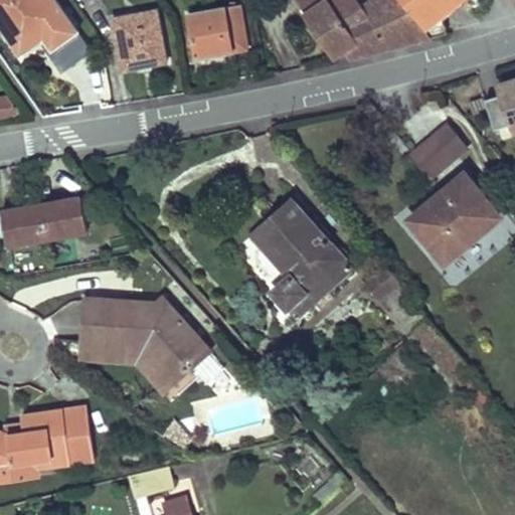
[(76,31),(53,0),(0,0),(0,24),(20,53),(43,36),(53,48),(76,31)]
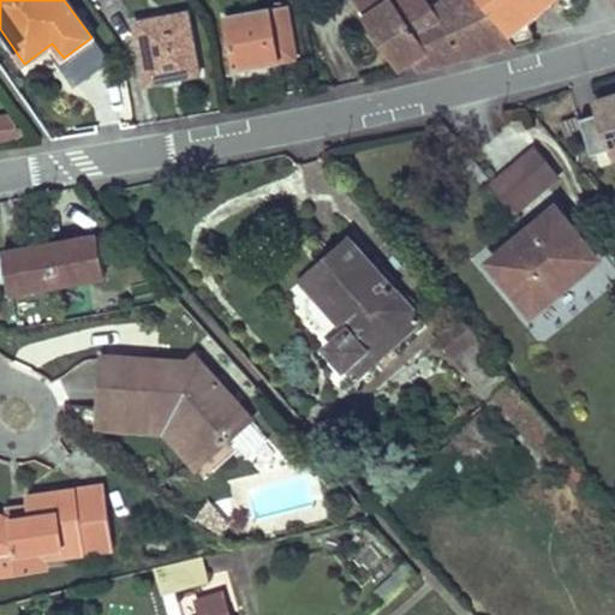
[(419,67),(518,43),(502,22),(484,0),(443,0),(435,7),(430,0),(356,0),(401,65),(413,58),(419,67)]
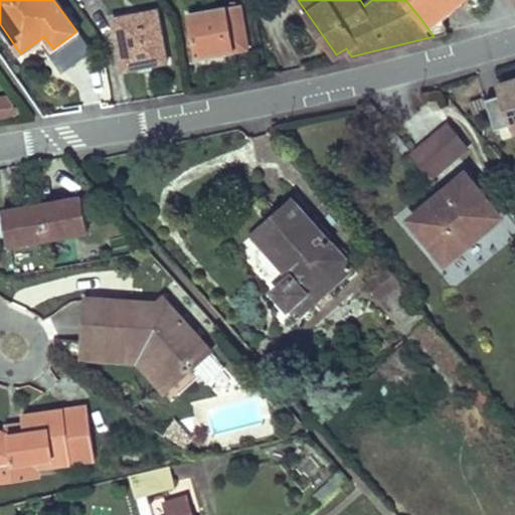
[(467,0),(468,1),(469,0),(405,0),(420,18),(434,36),(451,32),(450,26),(442,17),(462,0),(467,0)]
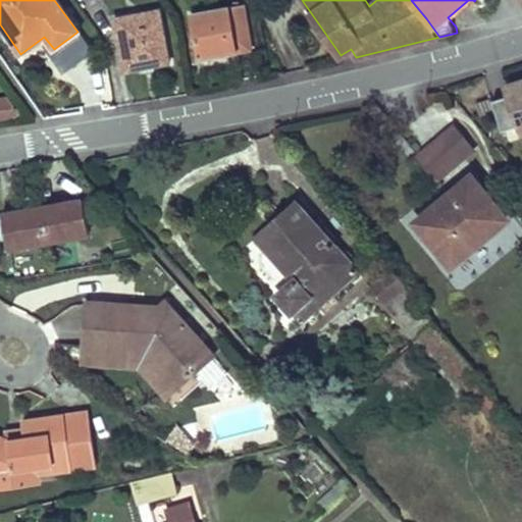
[(251,49),(244,5),(192,14),(199,58),(251,49)]
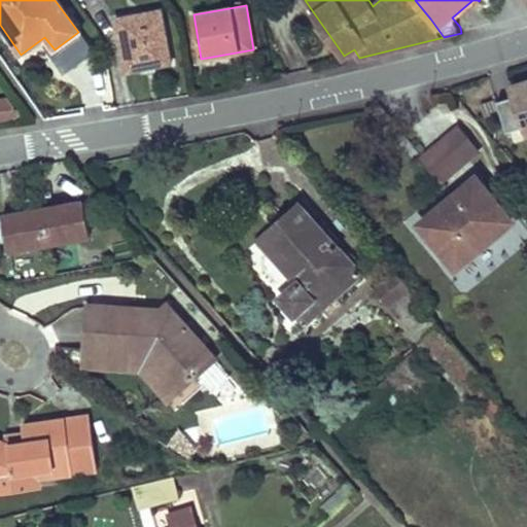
[(171,63),(161,10),(116,19),(125,71),(171,63)]
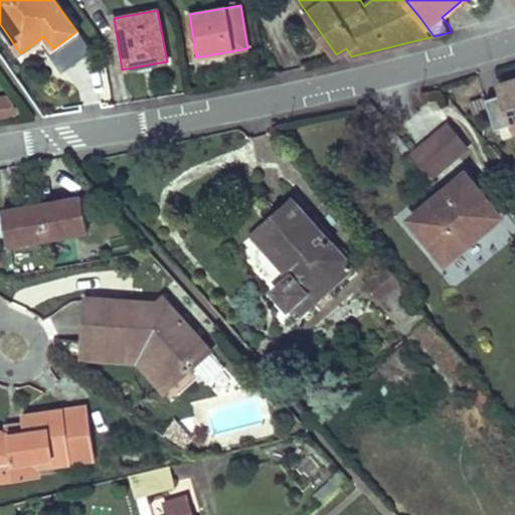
[(501,94),(486,99),(496,128),(511,123),(514,132),(514,131),(514,79),(498,86),(501,94)]
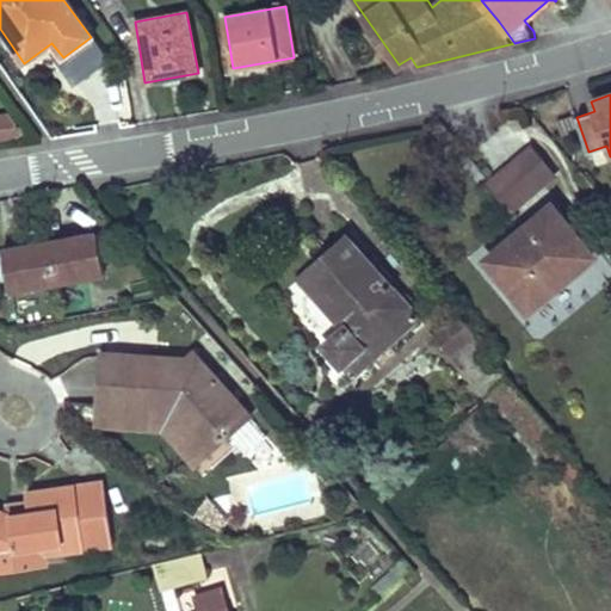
[(594,111),(591,102),(573,107),(576,117),(594,111)]
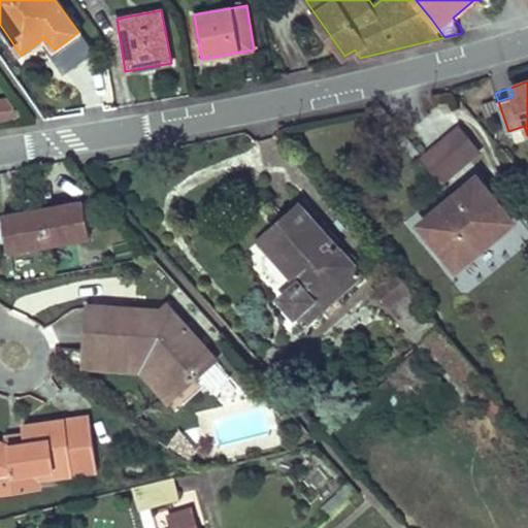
[(480,151),(460,127),(446,138),(465,162),(480,151)]
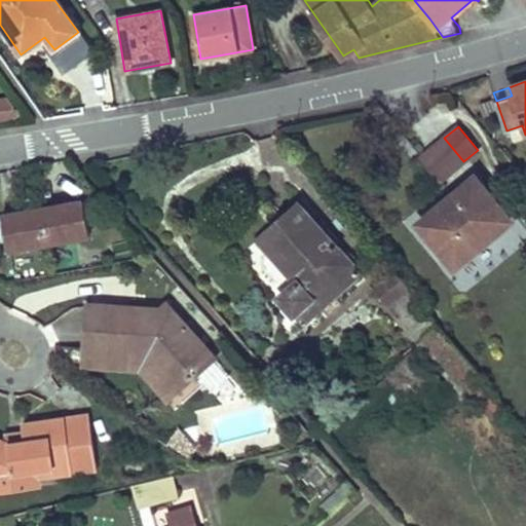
[(463,161),(444,138),(420,157),(440,181),(463,161)]
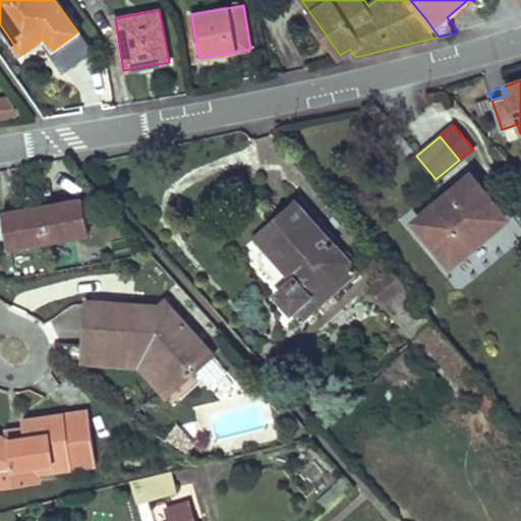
[(512,219),(471,170),(407,223),(448,273),(512,219)]
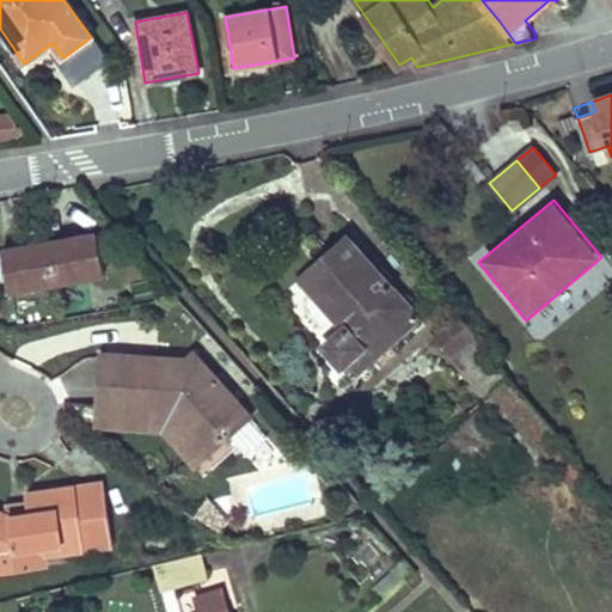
[(97,234),(75,237),(77,244),(98,240),(97,234)]
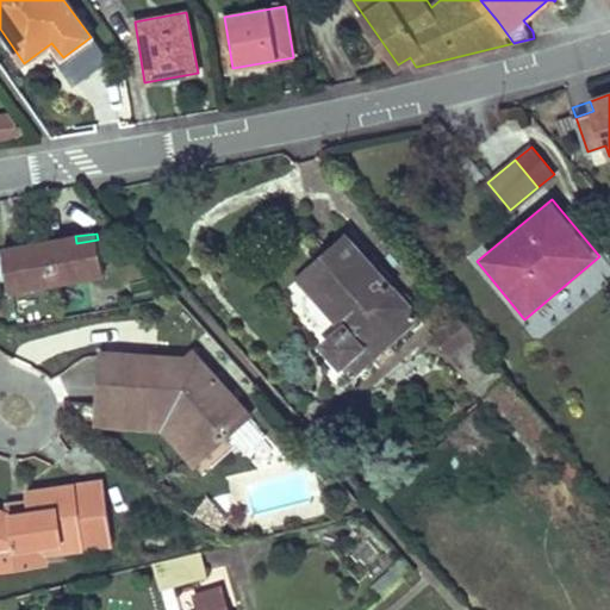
[(418,317),(347,235),(327,253),(336,263),(309,287),(344,328),(324,344),(342,366),(390,324),(398,335),(418,317)]
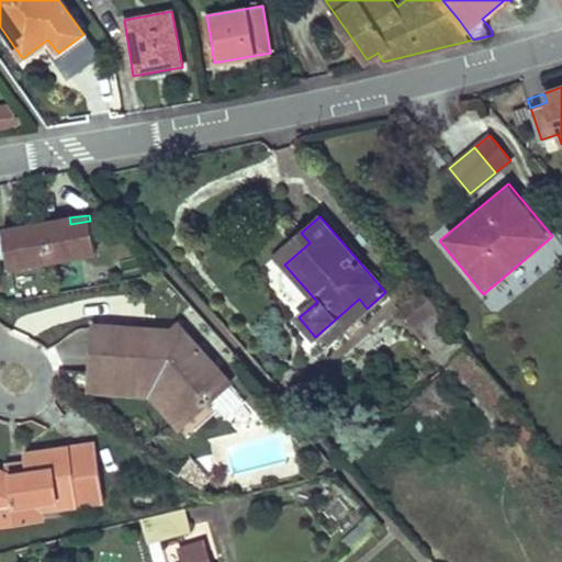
[(69,217),(23,226),(23,232),(3,236),(9,269),(96,254),(90,221),(70,224),(69,217)]
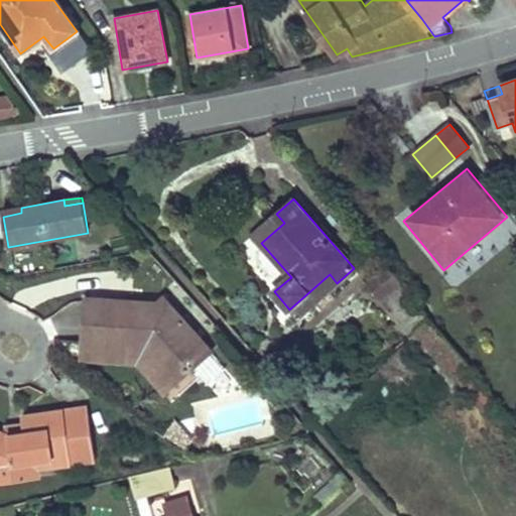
[(21,208),(2,211),(3,217),(21,213),(21,208)]
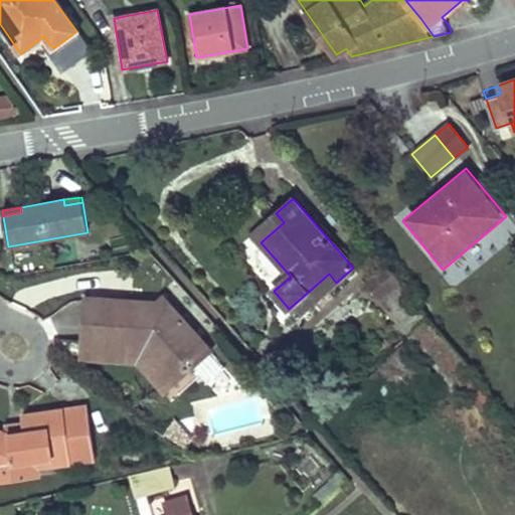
[(284,222),(276,213),(252,233),(261,242),(284,222)]
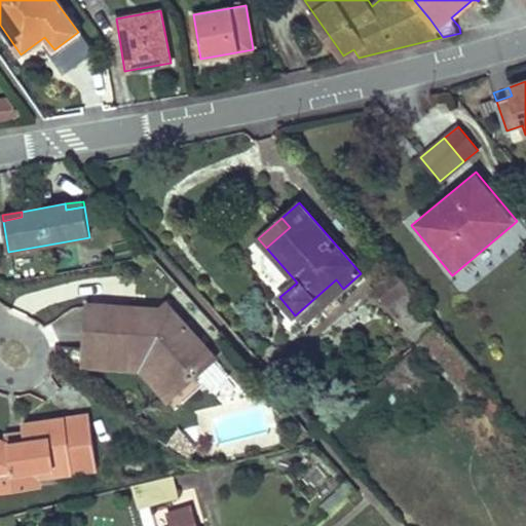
[(406,289),(392,273),(376,288),(388,303),(406,289)]
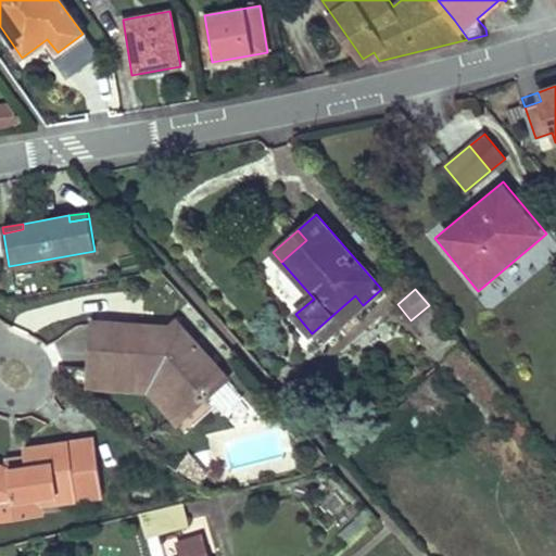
[(363,305),(355,295),(312,333),(320,343),(363,305)]
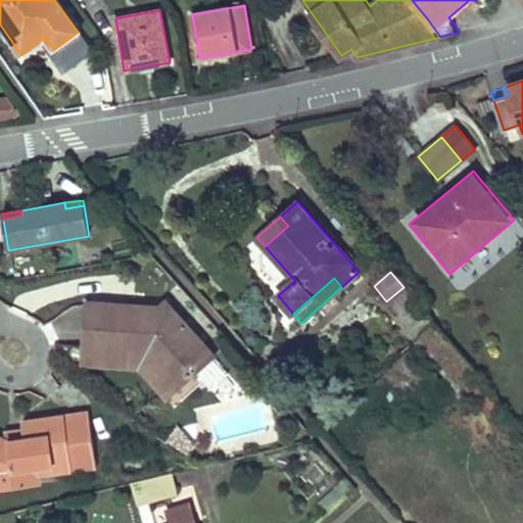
[(435,325),(403,287),(386,301),(419,340),(435,325)]
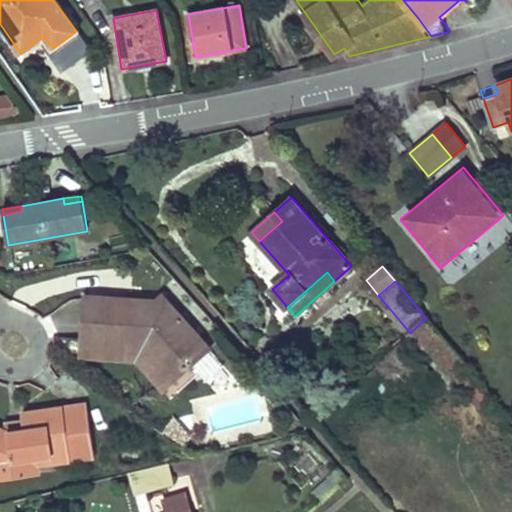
[(163,299),(157,303),(146,314),(138,313),(131,301),(87,297),(83,350),(105,352),(106,346),(145,350),(173,383),(210,351),(163,299)]
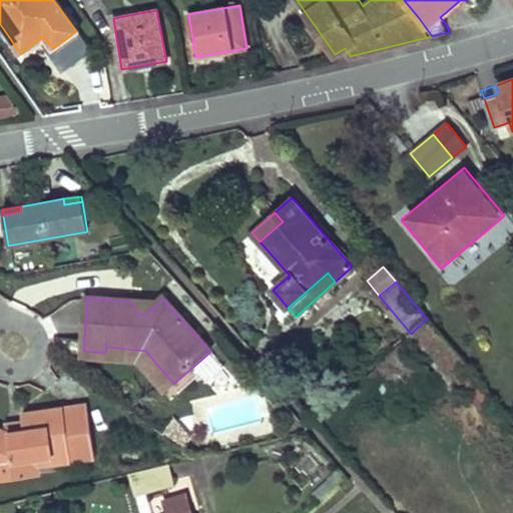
[(157,304),(131,302),(138,314),(146,315),(157,304)]
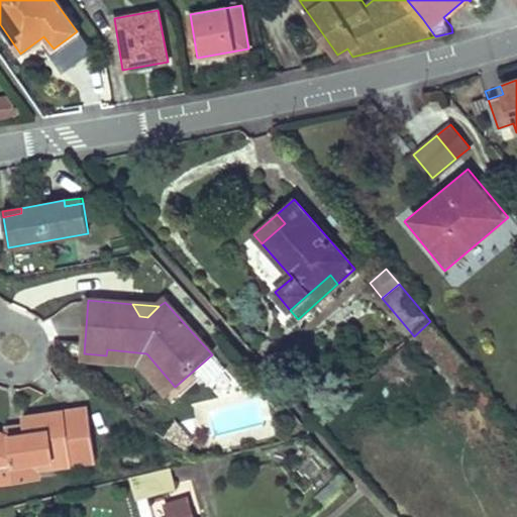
[(106,355),(84,353),(84,362),(140,366),(167,395),(175,387),(146,353),(107,349),(106,355)]
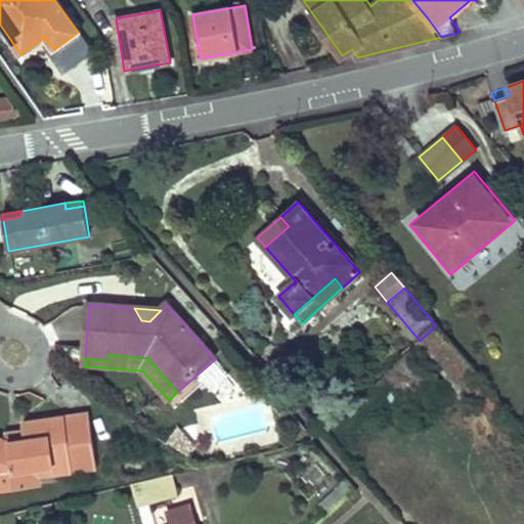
[(289,410),(281,401),(274,408),(282,417),(289,410)]
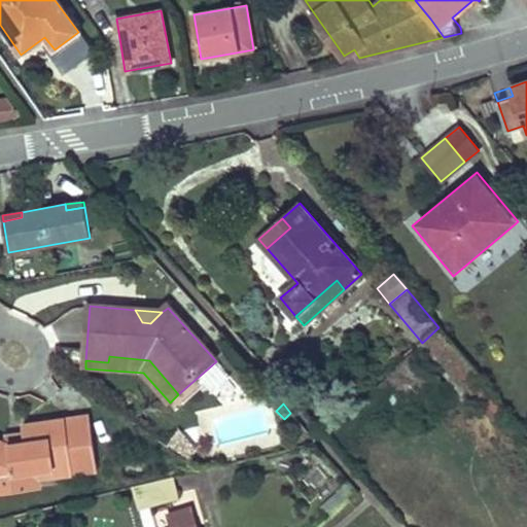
[(0,478),(5,478),(7,494),(40,490),(38,472),(71,466),(73,476),(98,471),(91,417),(21,428),(23,444),(8,446),(0,442),(0,478)]
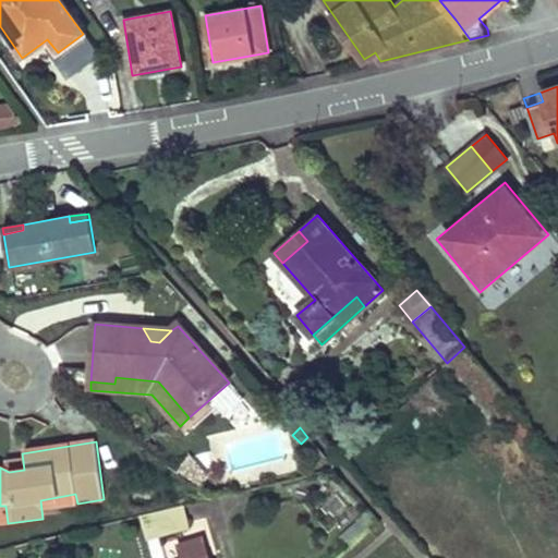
[(192,457),(180,474),(199,488),(208,476),(192,457)]
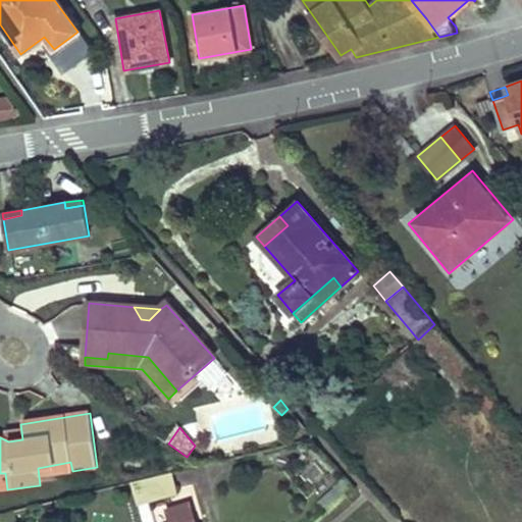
[(131,482),(142,521),(198,521),(193,503),(170,509),(173,521),(155,521),(150,504),(177,496),(171,472),(131,482)]
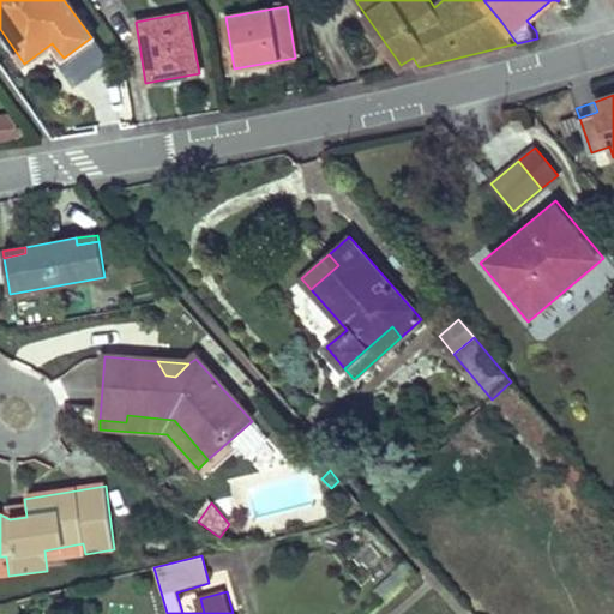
[(373,593),(383,603),(416,573),(407,564),(373,593)]
